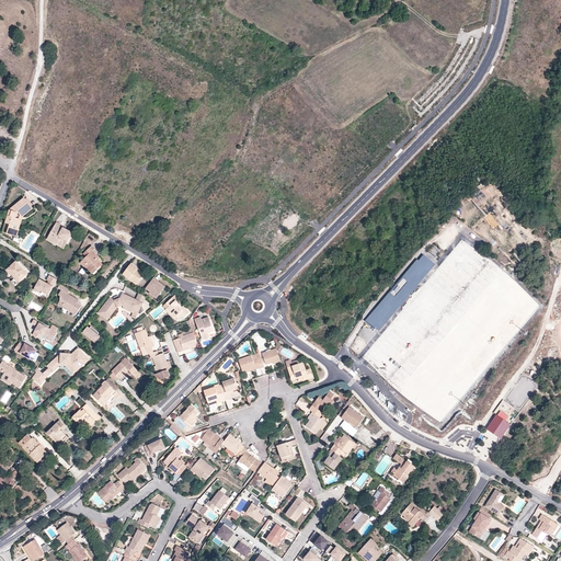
[(480,203),(488,196),(482,190),(474,197),(480,203)]
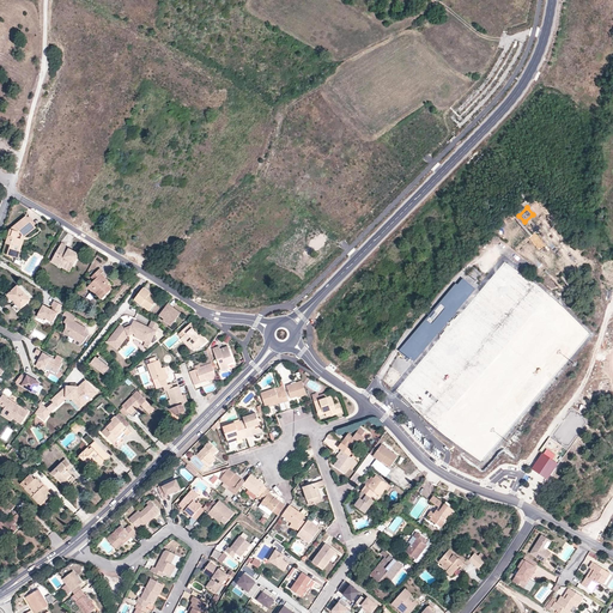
[(36,226),(28,216),(12,229),(7,243),(11,246),(8,255),(17,258),(24,236),(36,226)]
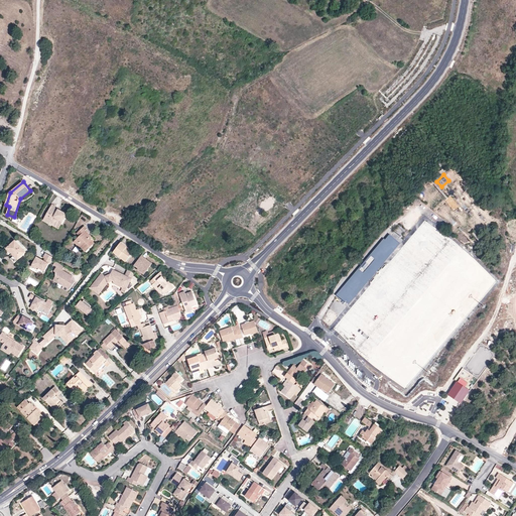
[(31,191),(30,190),(20,199),(14,217),(16,217),(22,200),(31,191)]
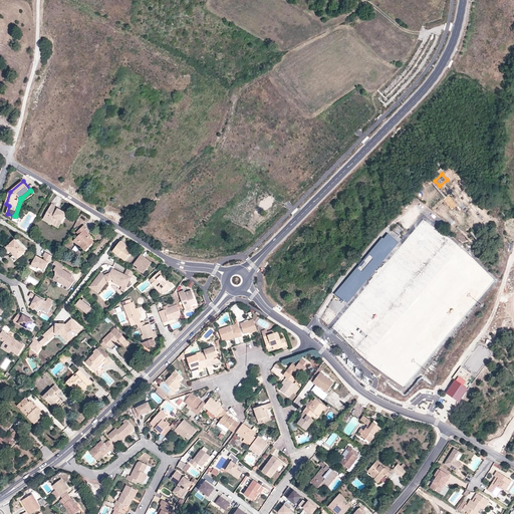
[(449,196),(443,200),(452,211),(458,206),(449,196)]
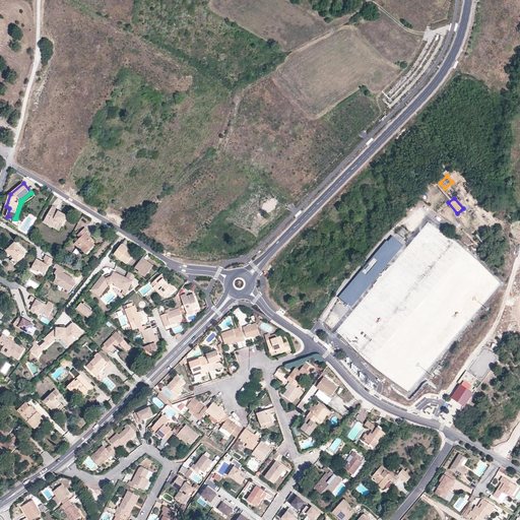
[(60,231),(68,216),(56,209),(57,208),(53,206),(45,221),(60,231)]
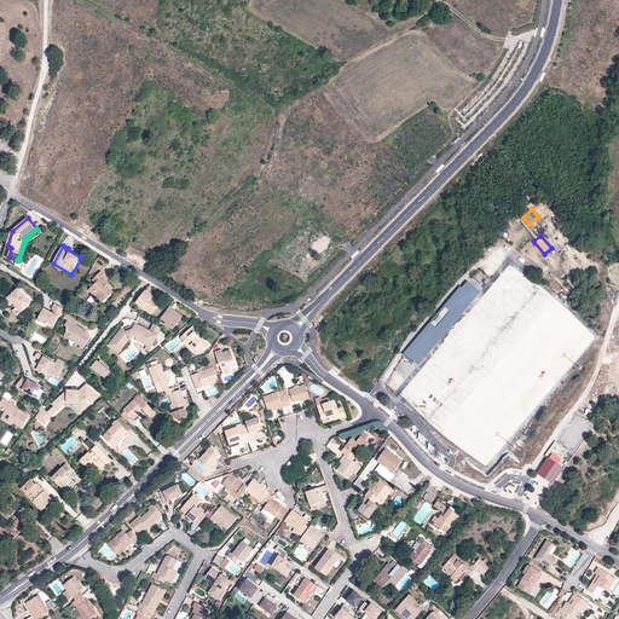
[(544,272),(549,268),(538,258),(534,261),(544,272)]
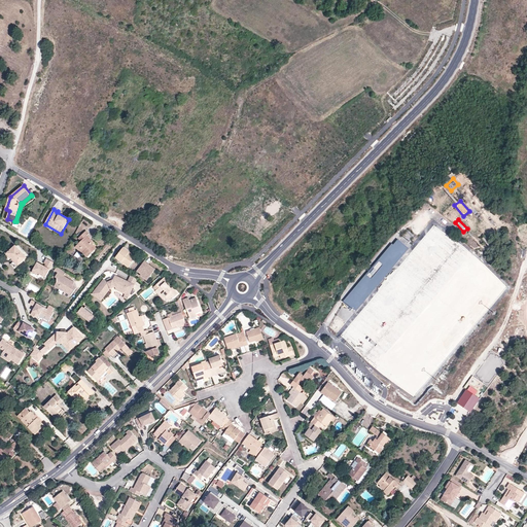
[(96,243),(91,238),(89,240),(86,238),(88,236),(90,234),(88,231),(79,239),(81,241),(76,247),(83,254),(83,253),(89,257),(98,248),(94,245),(96,243)]
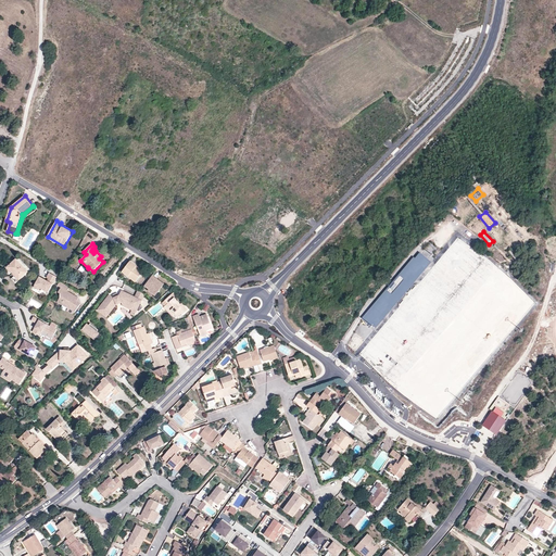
[(414,258),(405,268),(411,273),(414,275),(416,272),(418,273),(422,267),(425,268),(430,263),(420,254),(415,260),(414,258)]
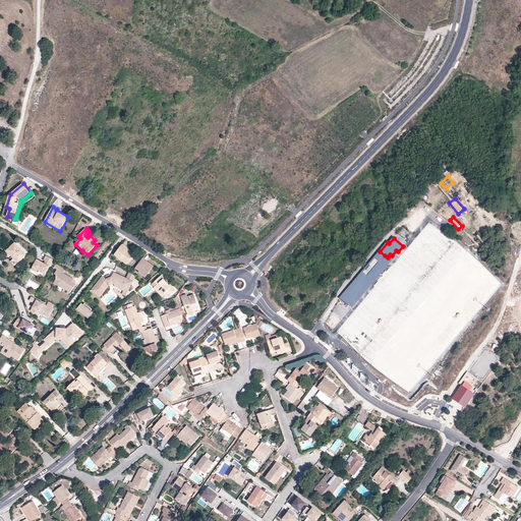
[(26,254),(15,242),(8,250),(15,257),(19,262),(26,254)]
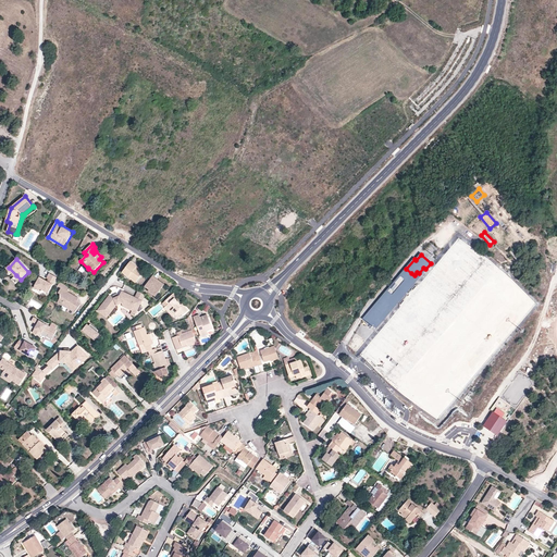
[(145,272),(131,262),(122,273),(136,283),(145,272)]
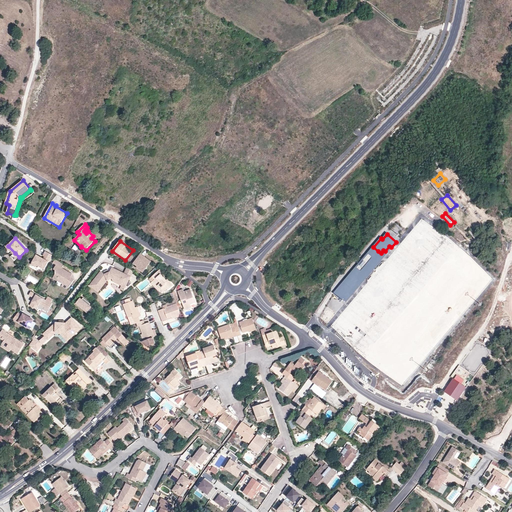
[(351,295),(391,247),(389,246),(385,251),(383,250),(381,253),(378,251),(377,253),(357,276),(356,278),(358,280),(356,283),(357,284),(349,293),(351,295)]
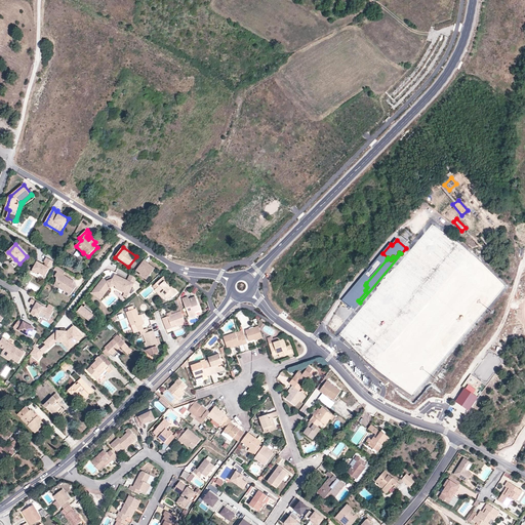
[(381,255),(361,279),(366,283),(387,259),(381,255)]
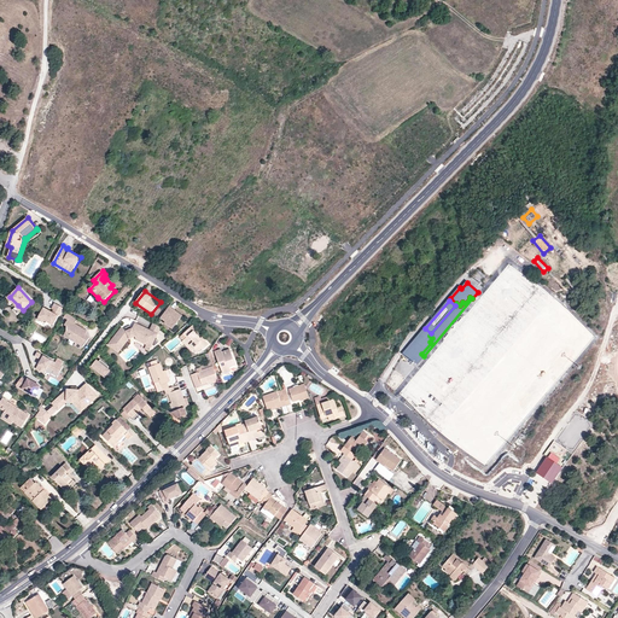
[(54,312),(46,307),(39,318),(45,321),(46,319),(56,324),(65,307),(57,302),(53,308),(56,309),(54,312)]
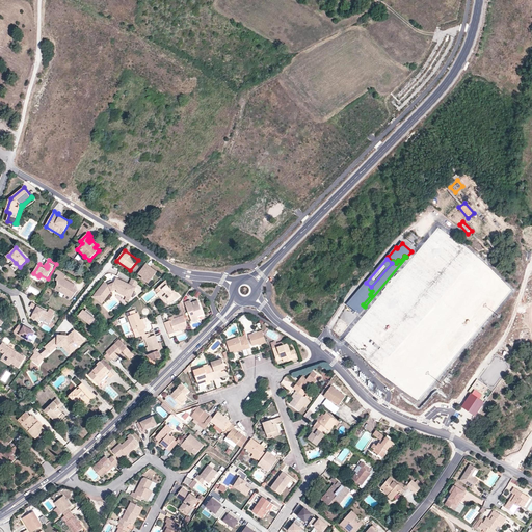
[(157,272),(145,263),(138,273),(142,277),(141,278),(149,284),(157,272)]
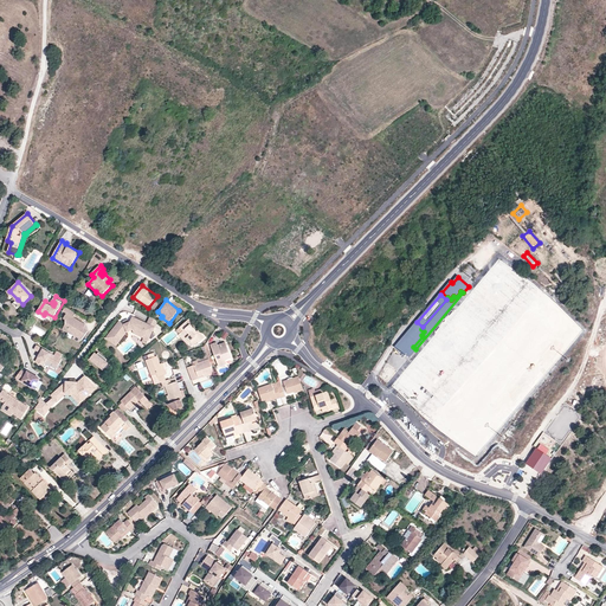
[(75,317),(77,314),(66,307),(64,311),(68,314),(65,318),(66,320),(68,324),(64,329),(69,331),(71,330),(76,333),(76,336),(76,337),(82,341),(89,331),(88,330),(86,329),(85,327),(86,326),(86,324),(75,317)]
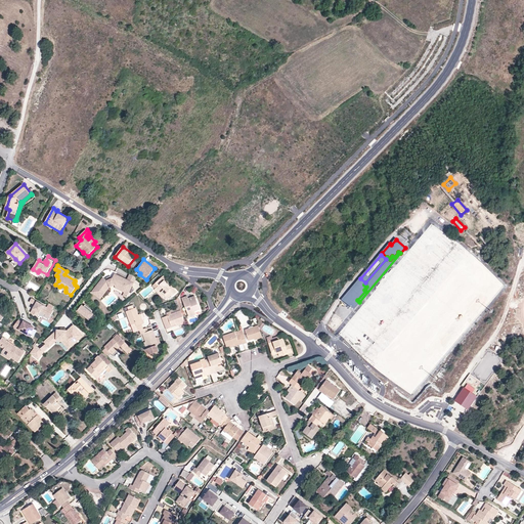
[(134,284),(136,277),(130,273),(128,280),(130,281),(134,284)]
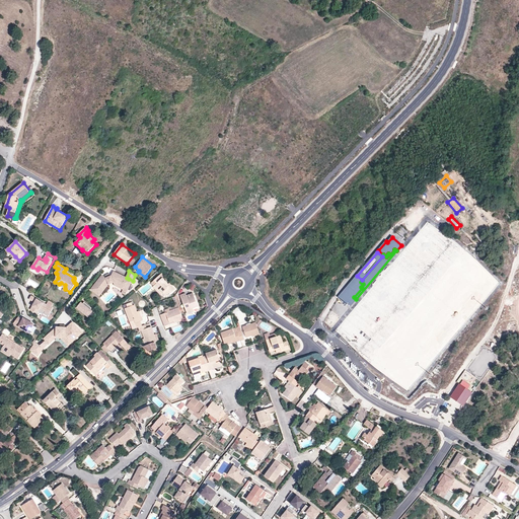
[(127,278),(114,272),(112,276),(106,278),(102,275),(91,290),(99,296),(108,284),(115,282),(123,286),(122,289),(124,290),(129,279),(127,278)]
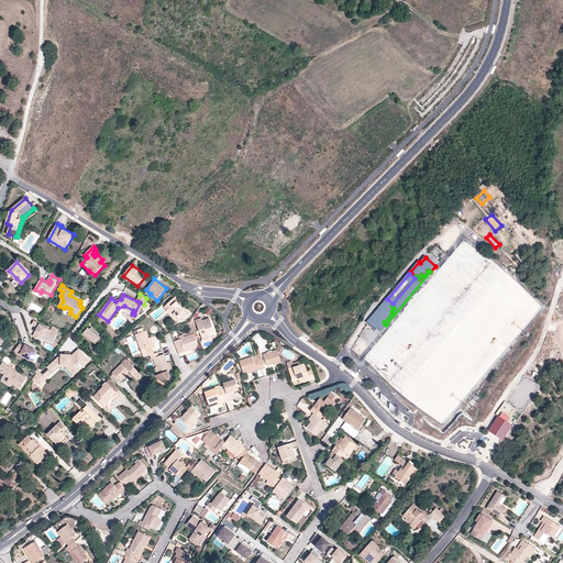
[(176,296),(167,304),(164,307),(167,309),(172,315),(173,312),(177,318),(180,321),(184,318),(185,318),(190,313),(185,307),(183,308),(177,301),(179,299),(176,296)]
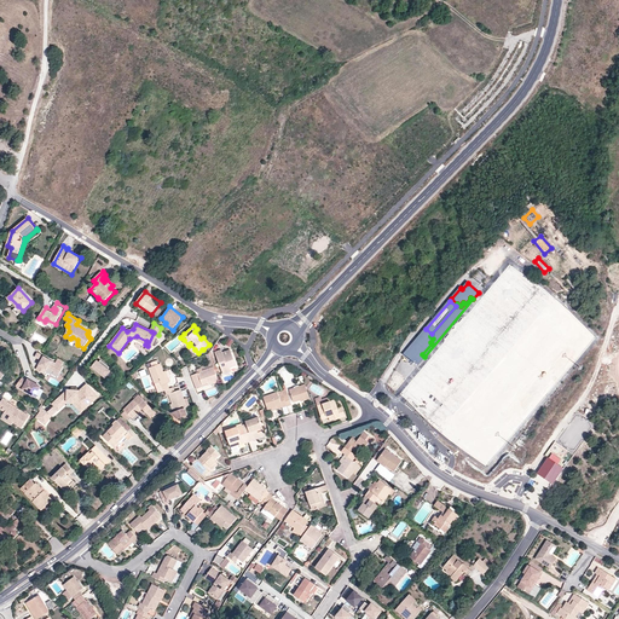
[(431,336),(424,331),(405,354),(414,362),(418,365),(424,357),(422,354),(432,343),(431,342),(433,339),(431,336)]
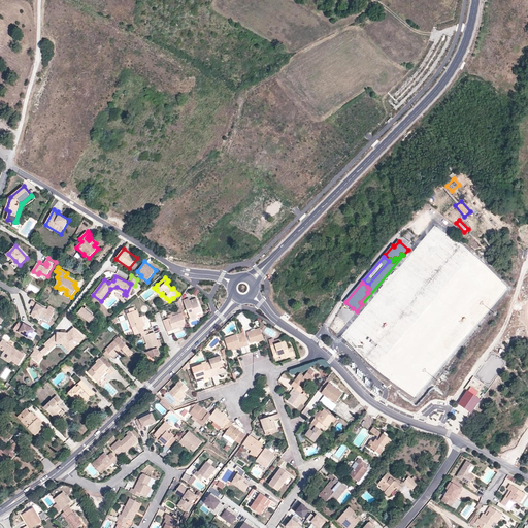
[(134,291),(135,290),(133,289),(135,286),(131,284),(126,295),(124,294),(122,297),(128,299),(130,294),(132,295),(133,295),(134,294),(135,293),(136,293),(136,292),(134,291)]
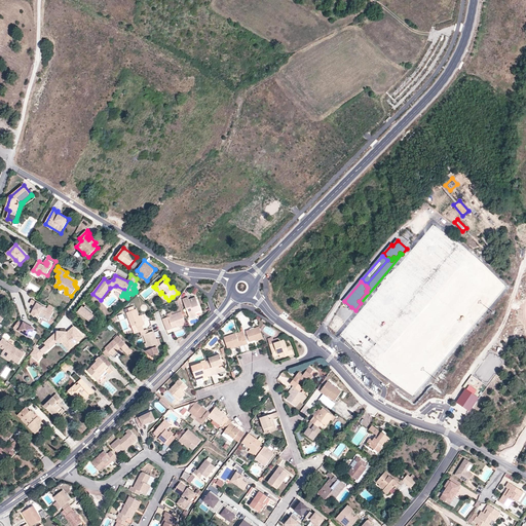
[(162,299),(165,297),(161,292),(160,294),(156,289),(154,291),(162,299)]
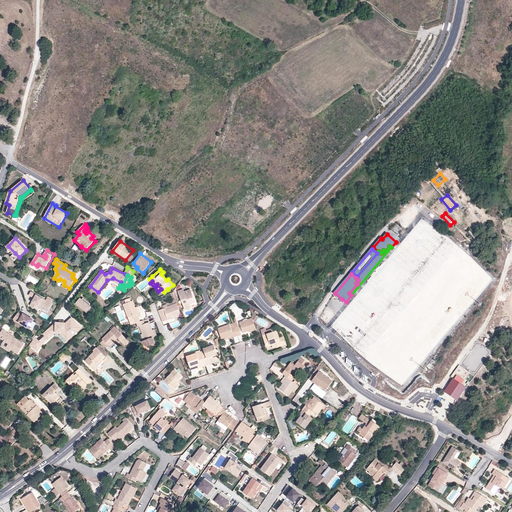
[(191,307),(191,304),(190,302),(195,300),(190,289),(184,292),(183,289),(178,291),(185,310),(191,307)]
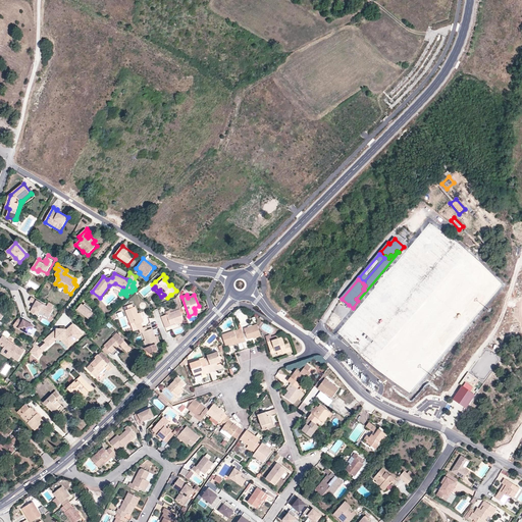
[(47,306),(32,297),(30,301),(34,303),(35,304),(34,306),(31,311),(38,315),(41,310),(50,316),(54,310),(52,309),(47,306)]
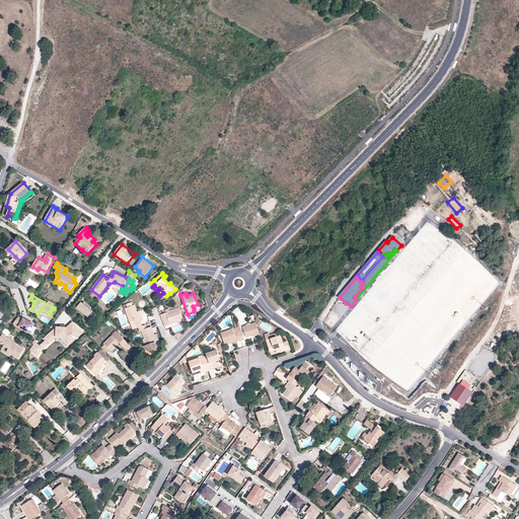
[(92,308),(84,302),(83,304),(81,302),(77,307),(88,316),(92,311),(90,309),(92,308)]
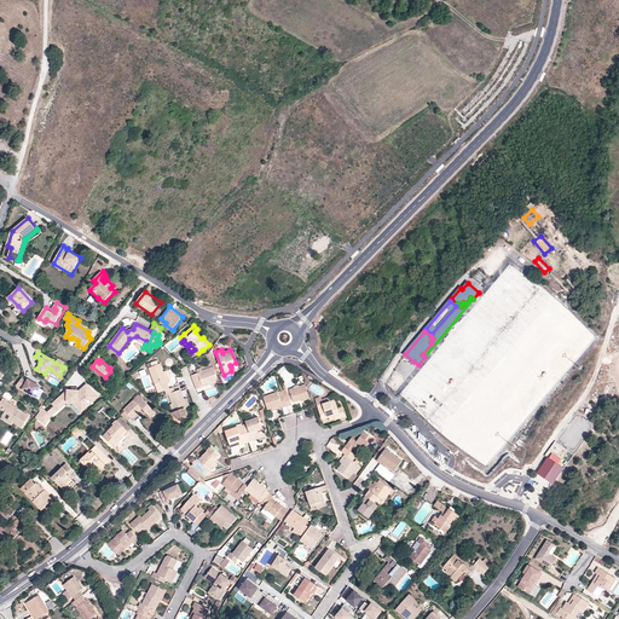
[(160,364),(158,364),(151,366),(149,368),(156,387),(167,383),(169,382),(167,375),(165,376),(163,372),(160,364)]
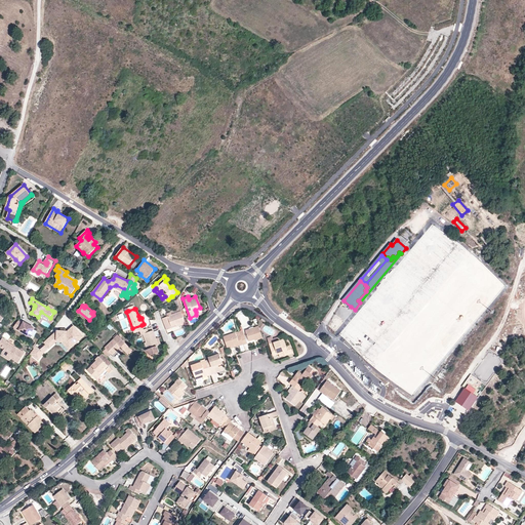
[(179,323),(180,325),(186,323),(182,312),(182,311),(171,315),(170,312),(166,314),(168,317),(171,326),(175,324),(179,323)]
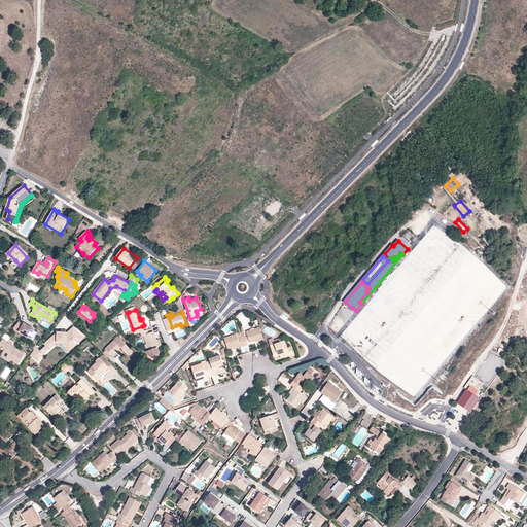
[(163,320),(168,331),(177,328),(176,325),(172,327),(169,318),(163,320)]
